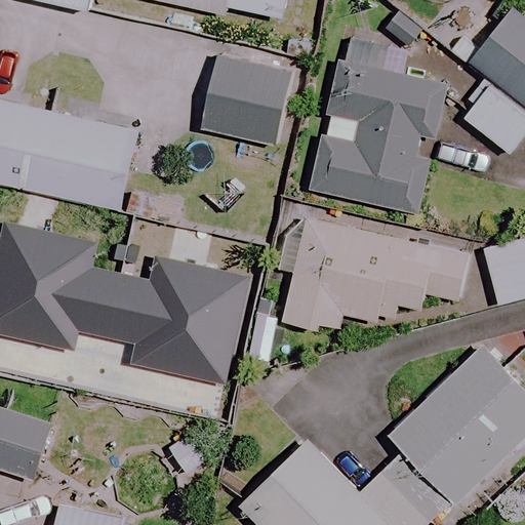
[(89,0),(32,0),(86,12),(89,0)]
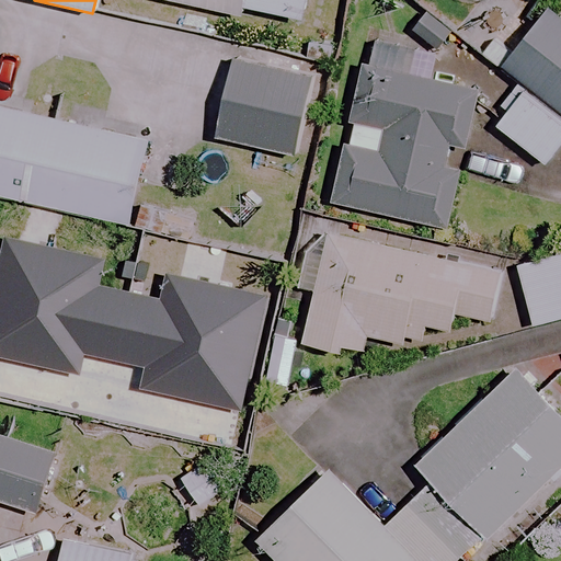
[(307,0),(171,0),(304,22),(307,0)]
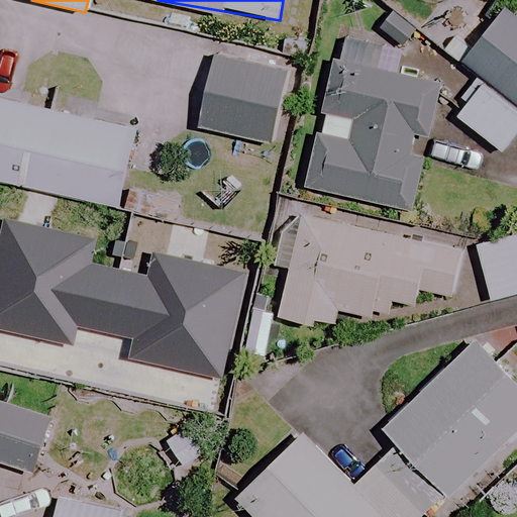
[(516,138),(516,18),(507,10),(463,63),(486,81),(456,117),(504,156),(516,138)]
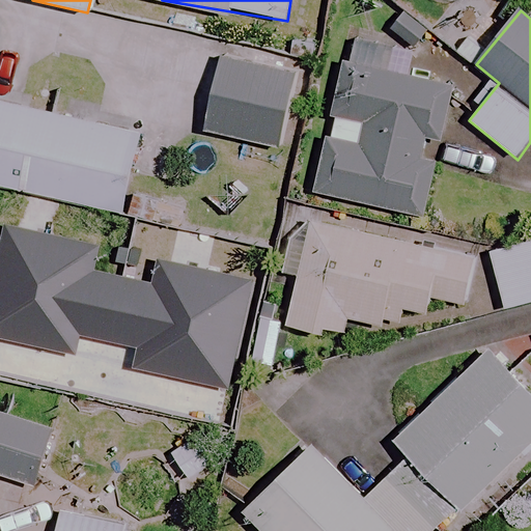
[(292,73),(221,59),(206,135),(278,148),(292,73)]
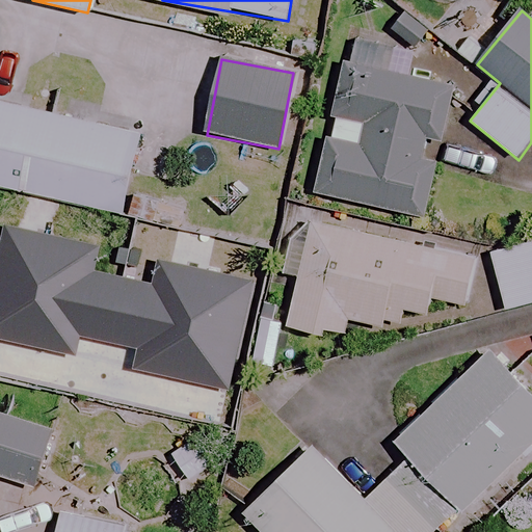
[(340,62),(329,116),(365,124),(361,145),(324,138),(314,193),(425,215),(434,165),(423,163),(427,140),(440,142),(451,84),(340,62)]
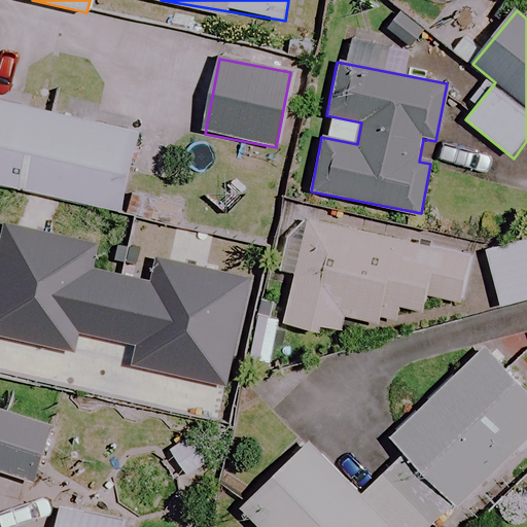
[(0,97),(0,176),(131,205),(148,130),(0,97)]
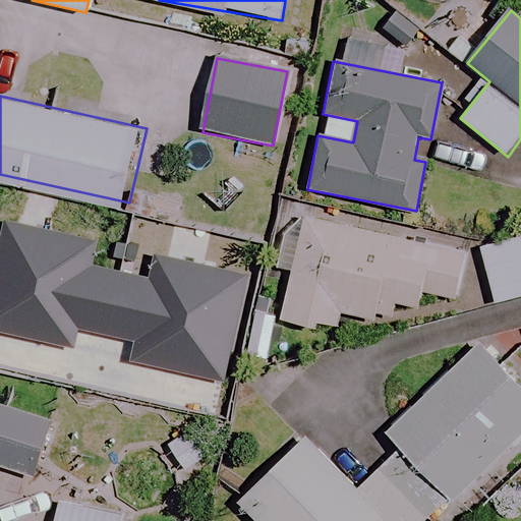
[(319,323),(340,328),(344,312),(372,320),(374,311),(391,315),(395,301),(417,307),(421,291),(452,299),(462,256),(303,217),(277,322),(315,332),(319,323)]
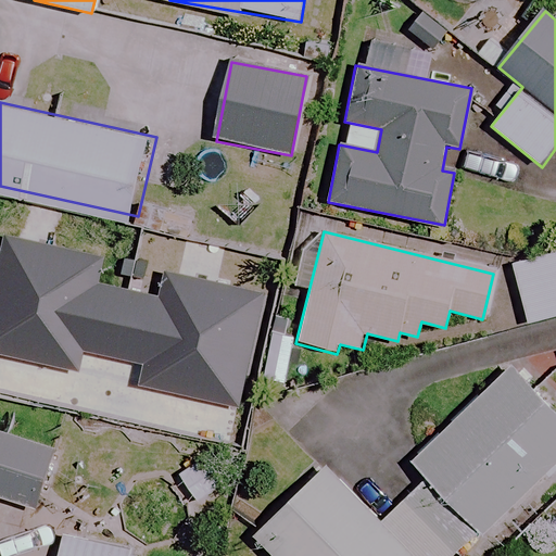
[(555,317),(555,252),(512,263),(527,325),(555,317)]
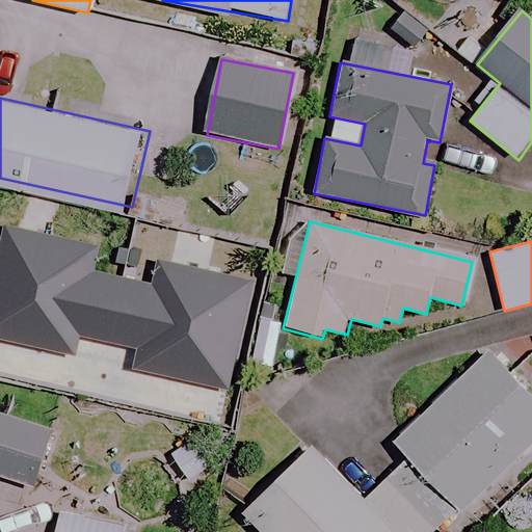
[(531,444),(531,400),(486,354),(395,443),(462,512),(531,444)]
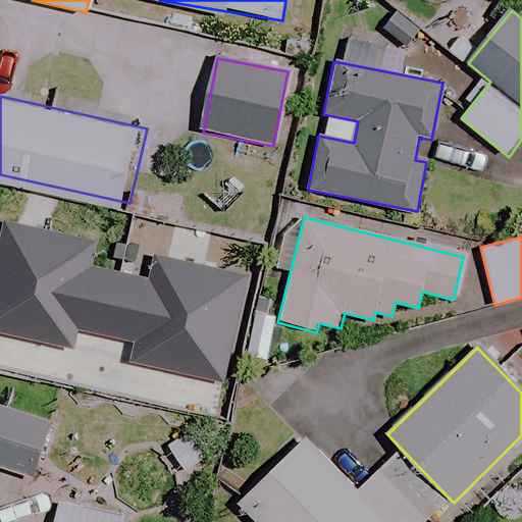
[(51,422),(0,406),(0,468),(33,479),(51,422)]
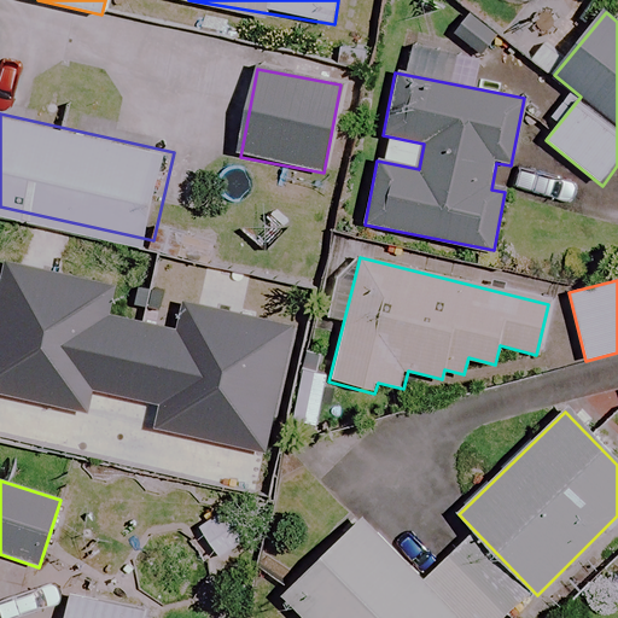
[(421,583),(360,518),(280,594),(303,617),(509,617),(520,608),(461,546),(421,583)]
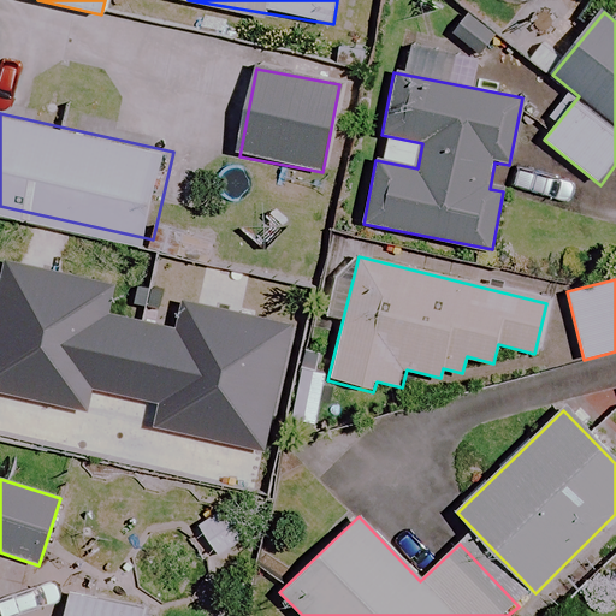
[(141,615),(143,610),(69,594),(64,615),(141,615)]
